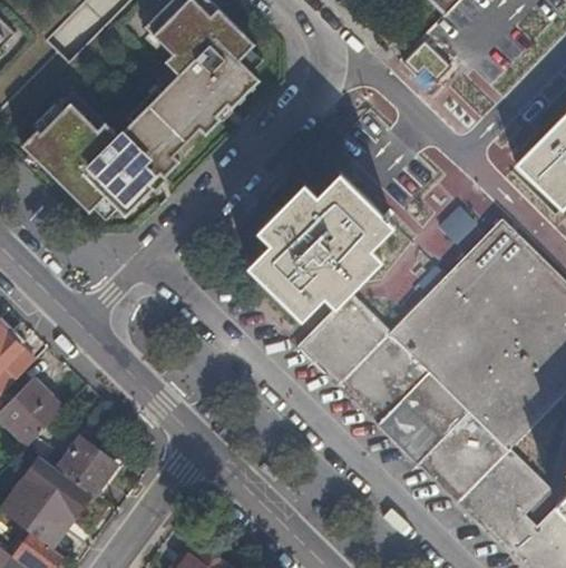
[(249,48),(252,43),(207,0),(171,0),(144,27),(172,55),(164,61),(177,75),(164,89),(167,91),(134,125),(132,121),(117,136),(72,91),(58,106),(62,110),(40,133),(36,128),(20,145),(88,212),(104,196),(124,216),(152,187),(147,183),(157,173),(162,177),(177,162),(257,79),(245,68),(237,59),(249,48)]
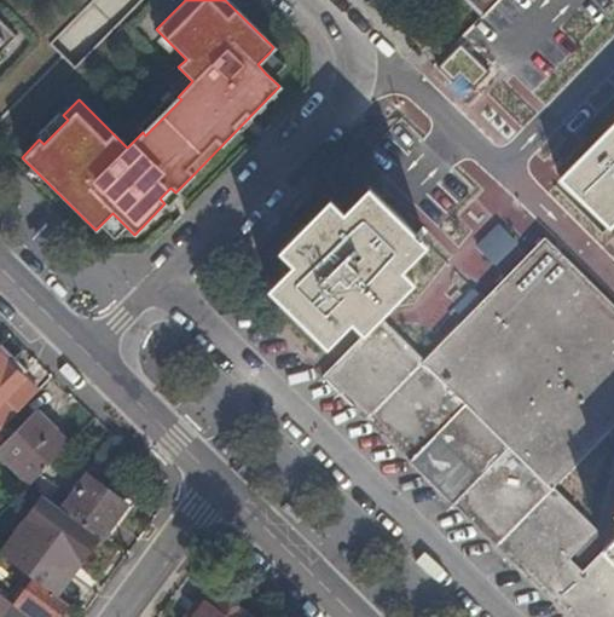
[(461,0),(480,18),(497,0),(461,0)]
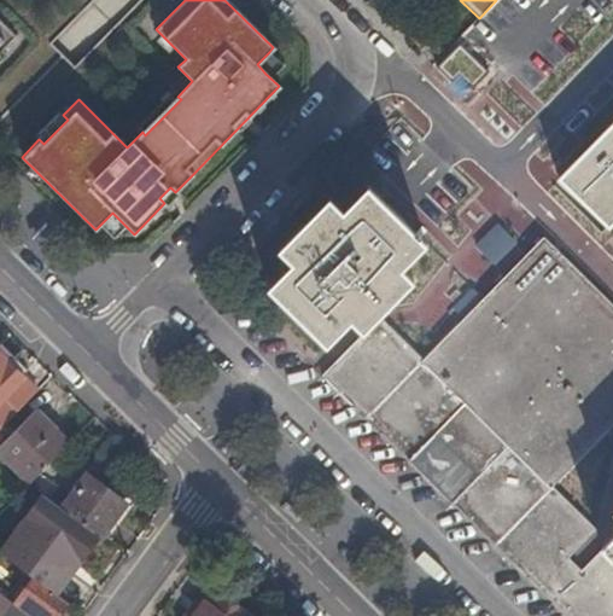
[(278,62),(269,52),(257,64),(266,74),(278,62)]
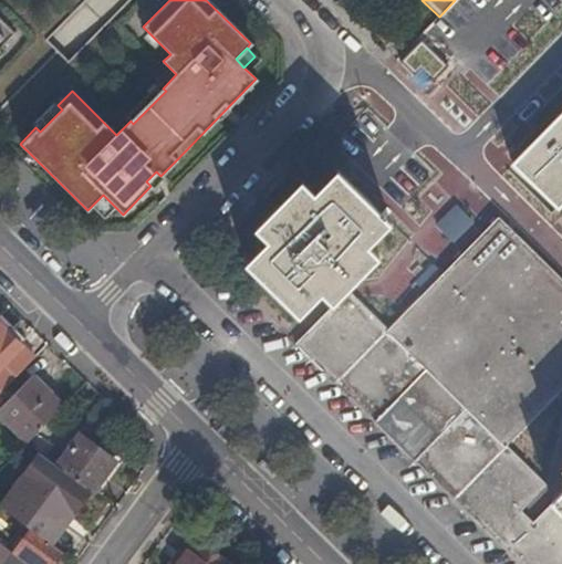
[(561,112),(510,165),(555,209),(561,201),(561,112)]
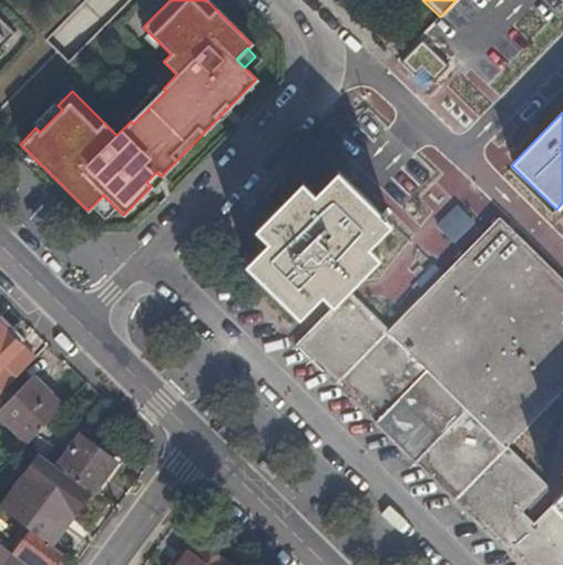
[(151,186),(161,176),(156,172),(146,182),(151,186)]
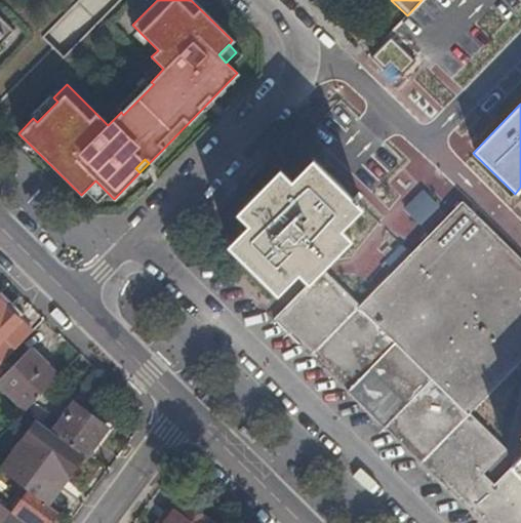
[(246,227),(225,247),(274,295),(316,253),(326,264),(331,269),(353,246),(348,241),(337,232),(359,210),(353,205),(359,199),(355,195),(349,201),(310,162),(289,184),(277,171),(234,214),(246,227)]
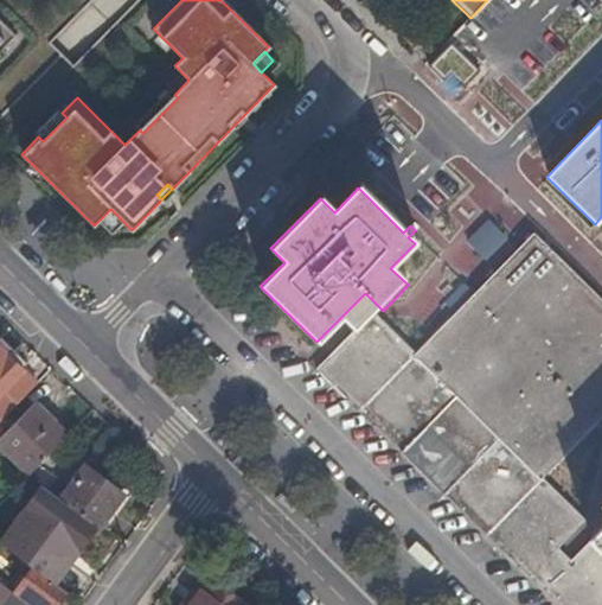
[(484,263),(508,241),(490,221),(465,243),(484,263)]
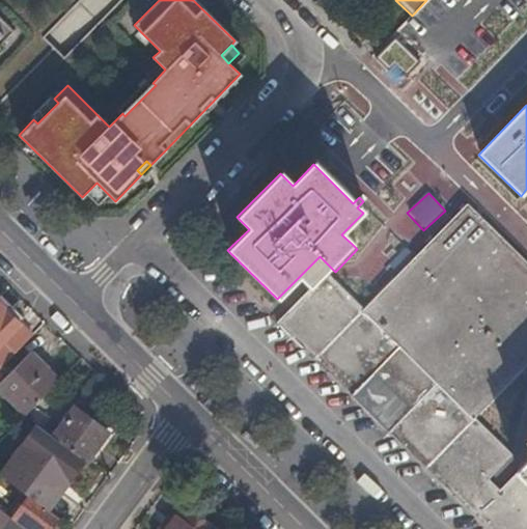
[(360,313),(323,277),(285,314),(360,388),(396,351),(432,385),(395,422),(470,495),(507,456),(470,421),(526,362),(526,271),(463,209),(360,313)]
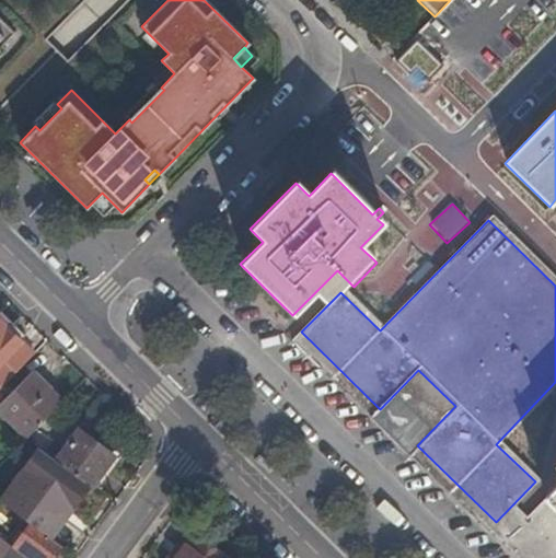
[(0,391),(25,368),(0,341),(0,391)]
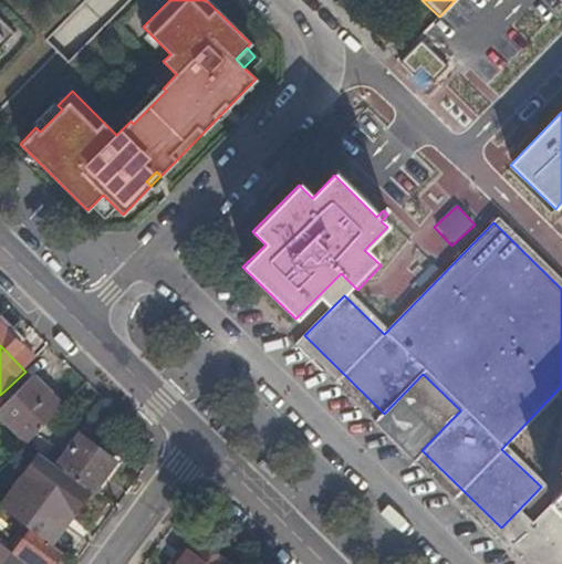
[(0,441),(16,458),(18,456),(24,449),(51,421),(22,393),(0,415),(0,441)]
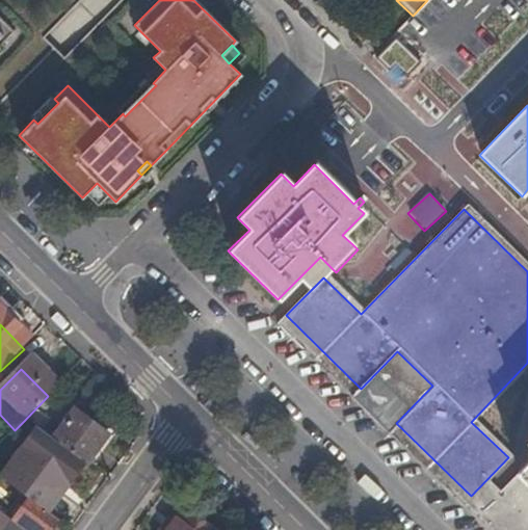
[(67,420),(46,449),(77,472),(98,443),(67,420)]
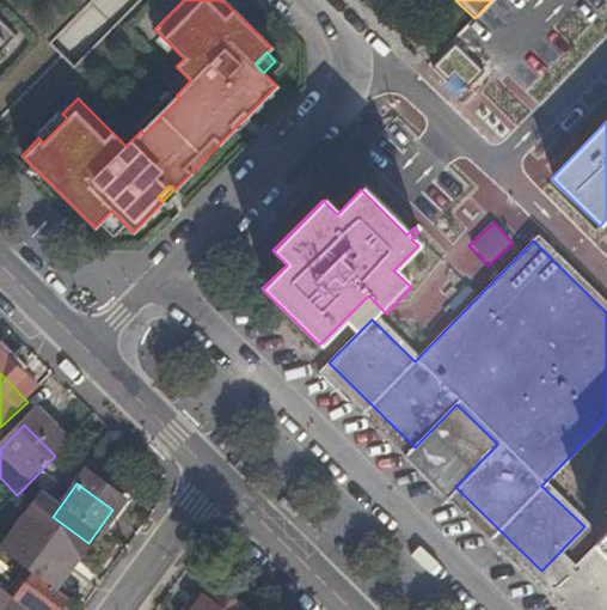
[(26,486),(19,493),(31,501),(37,505),(43,498),(26,486)]
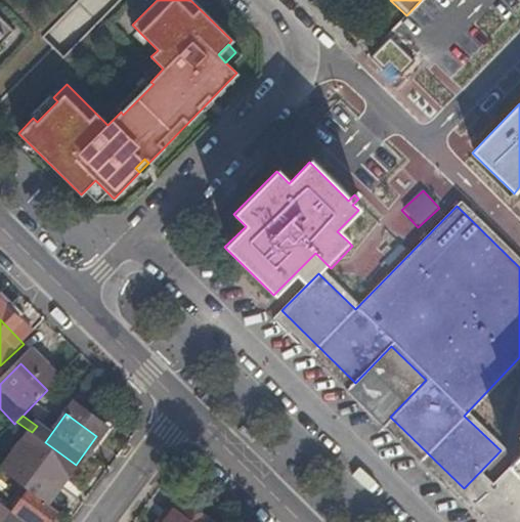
[(76,465),(45,442),(32,432),(27,429),(0,466),(0,470),(53,510),(83,470),(76,465)]
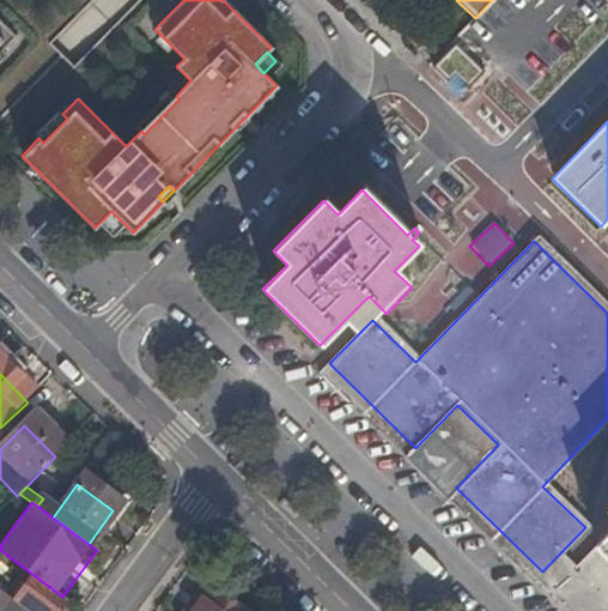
[(564,579),(555,587),(581,610),(607,610),(607,533),(607,536),(564,579)]
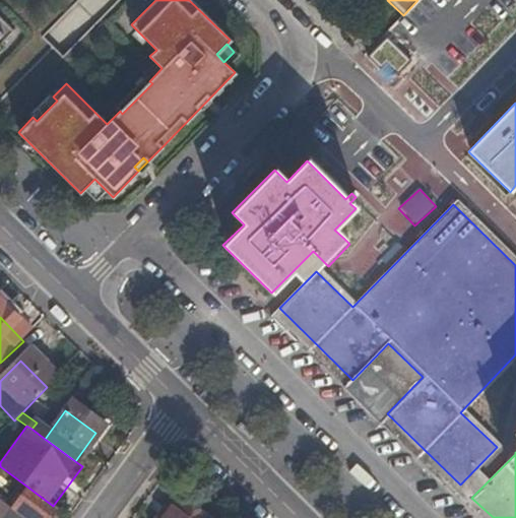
[(44,517),(48,512),(18,490),(11,499),(5,507),(3,511),(12,517),(44,517)]
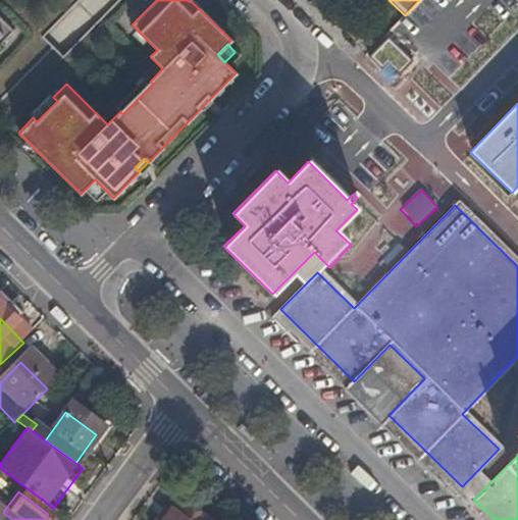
[(1,506),(5,509),(11,501),(7,498),(1,506)]
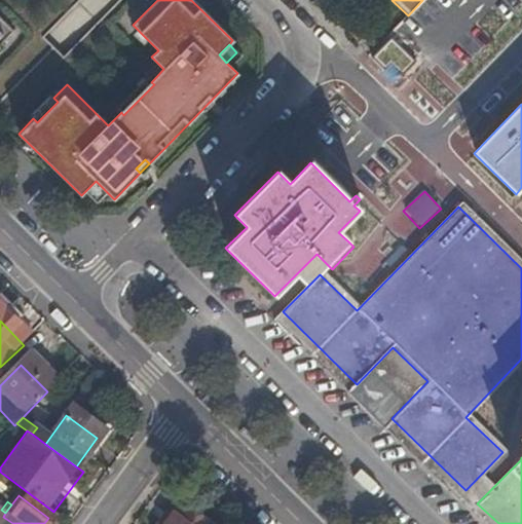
[(175,508),(163,523),(170,523),(179,511),(175,508)]
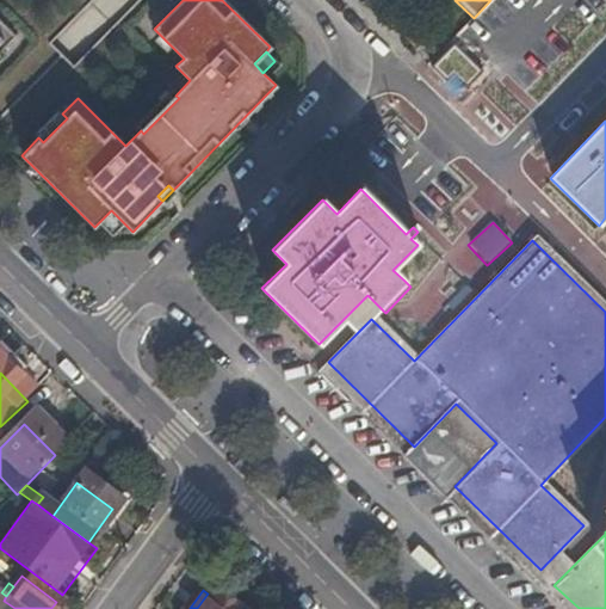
[(229,608),(208,594),(197,608),(229,608)]
